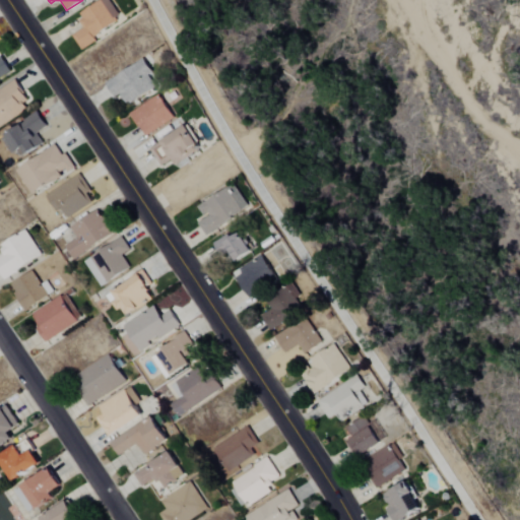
[(81,51),(98,42),(94,36),(121,22),(109,0),(105,0),(77,14),(85,29),(73,36),(81,51)]
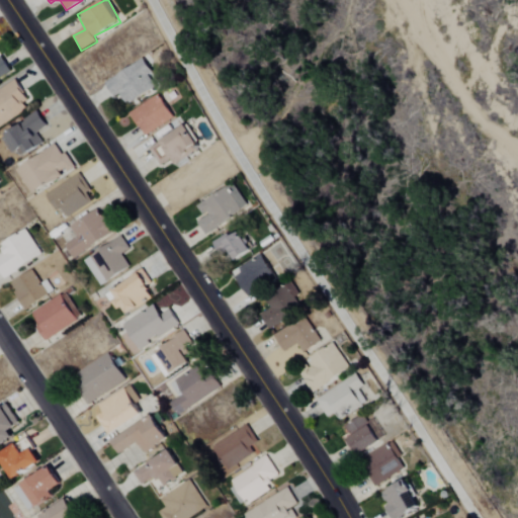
[(0,77),(10,71),(1,57),(0,58),(0,77)]
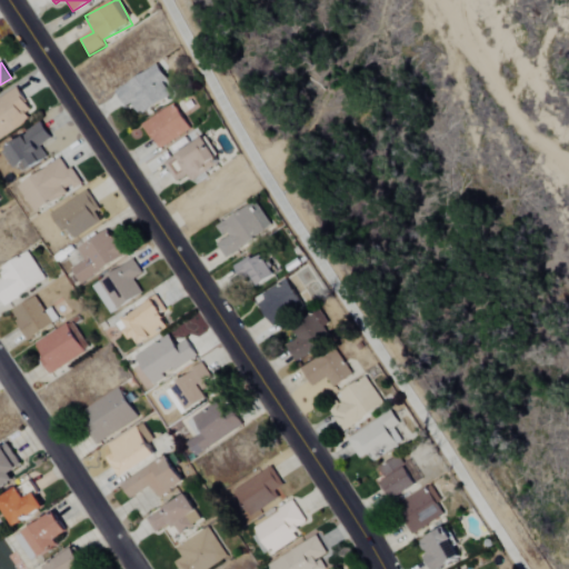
[(139,116),(171,98),(162,83),(167,81),(159,67),(116,90),(125,107),(132,103),(139,116)]
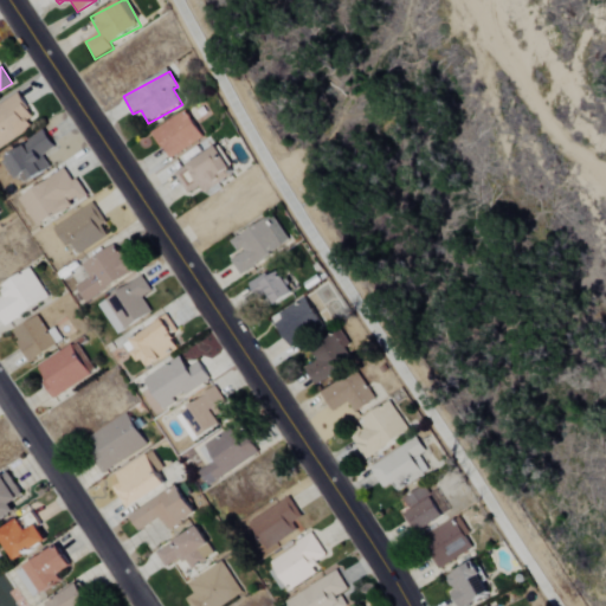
[(0,104),(0,149),(37,124),(15,95),(0,104)]
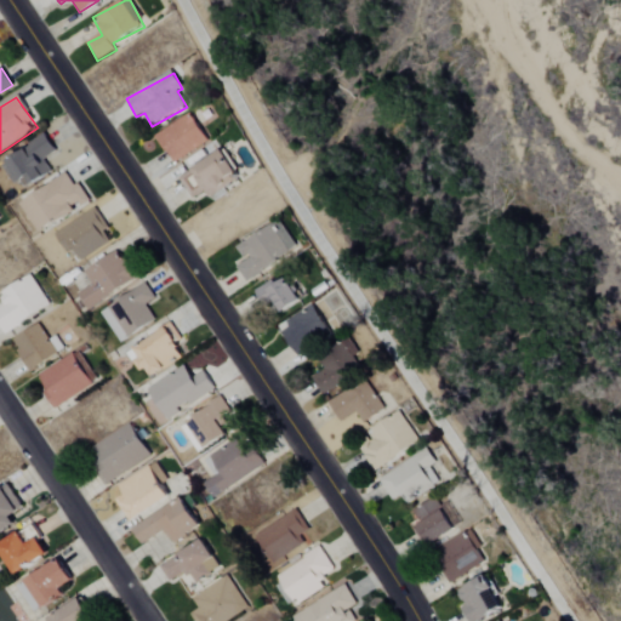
[(172,164),(208,142),(189,114),(154,136),(172,164)]
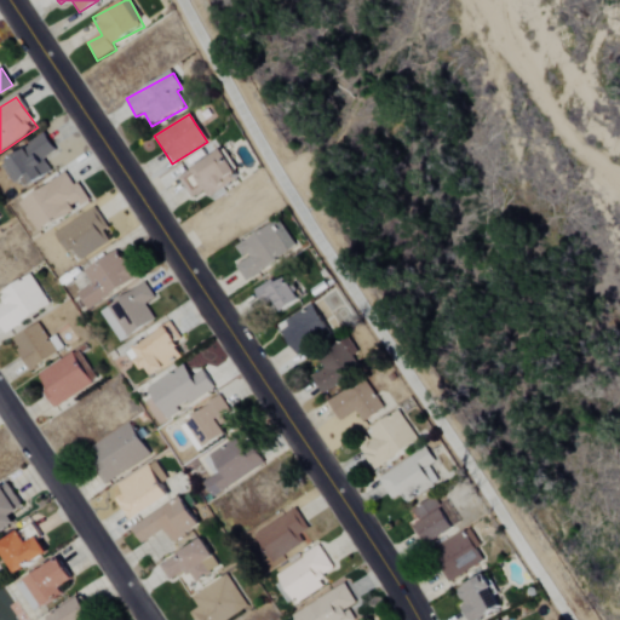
[(55,151),(46,135),(1,159),(17,189),(52,170),(45,156),(55,151)]
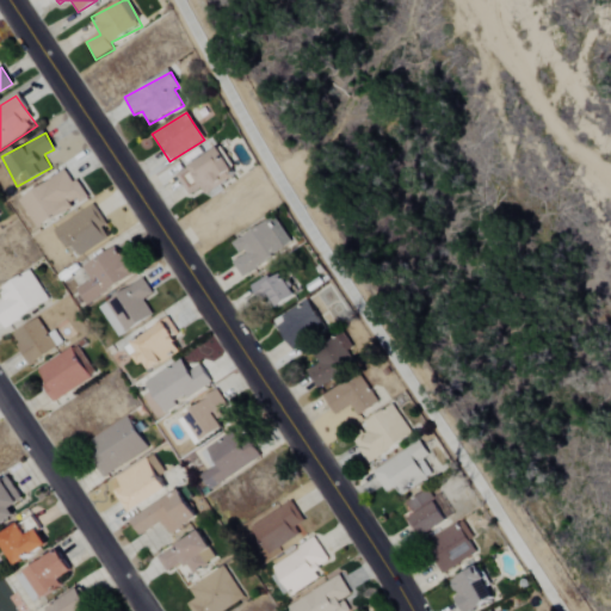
[(177,176),(190,196),(202,189),(205,192),(234,173),(218,149),(177,176)]
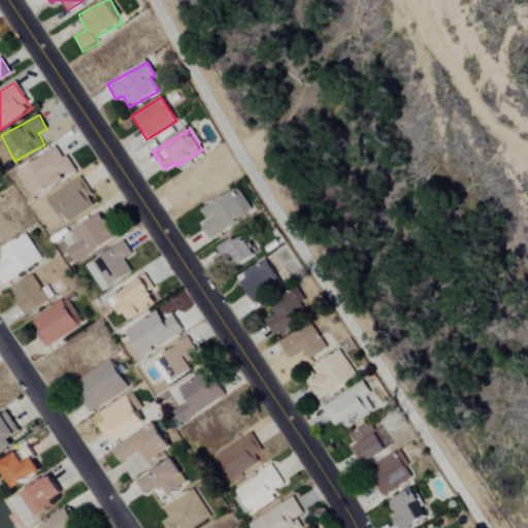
[(75,169),(58,143),(15,172),(33,198),(75,169)]
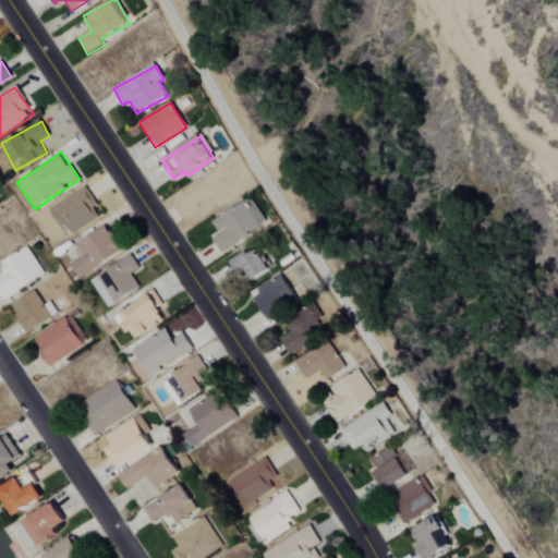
[(100,214),(84,187),(49,208),(65,235),(100,214)]
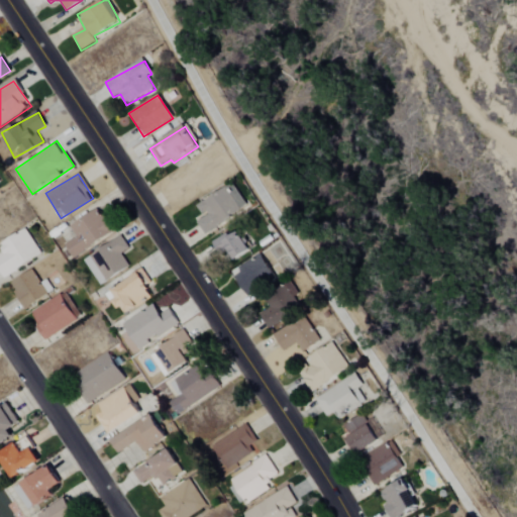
[(246,205),(231,181),(197,204),(202,212),(194,218),(204,233),(246,205)]
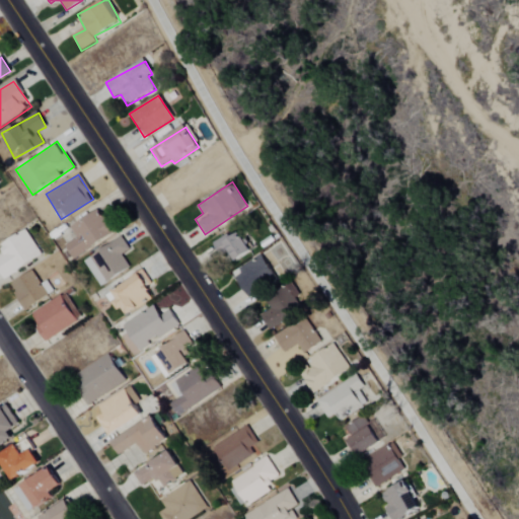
[(67,227),(73,236),(64,242),(73,257),(116,231),(100,207),(67,227)]
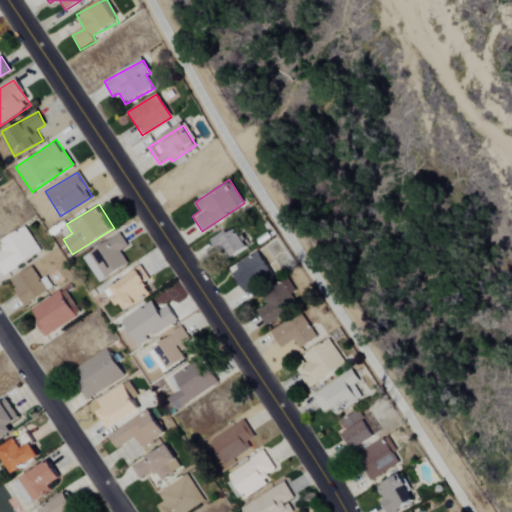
[(41,250),(25,225),(0,241),(0,247),(2,251),(0,252),(0,267),(5,275),(41,250)]
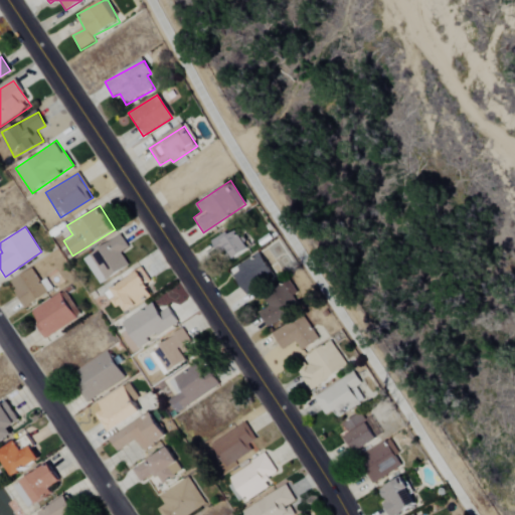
[(247,247),(234,226),(211,239),(224,262),(247,247)]
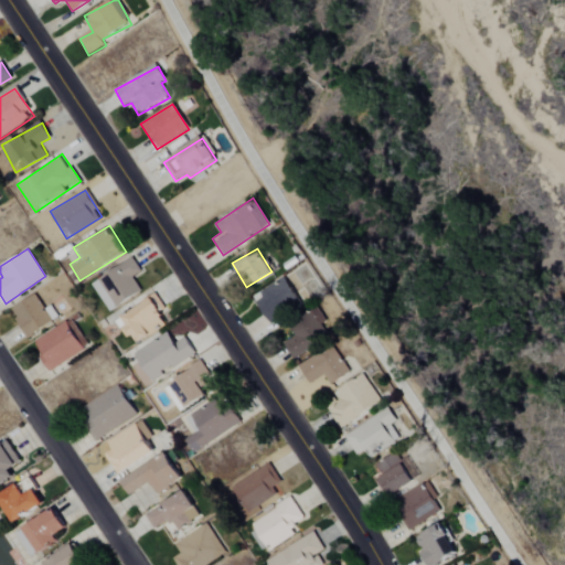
[(92,284),(109,310),(140,289),(134,279),(142,273),(131,256),(112,270),(92,284)]
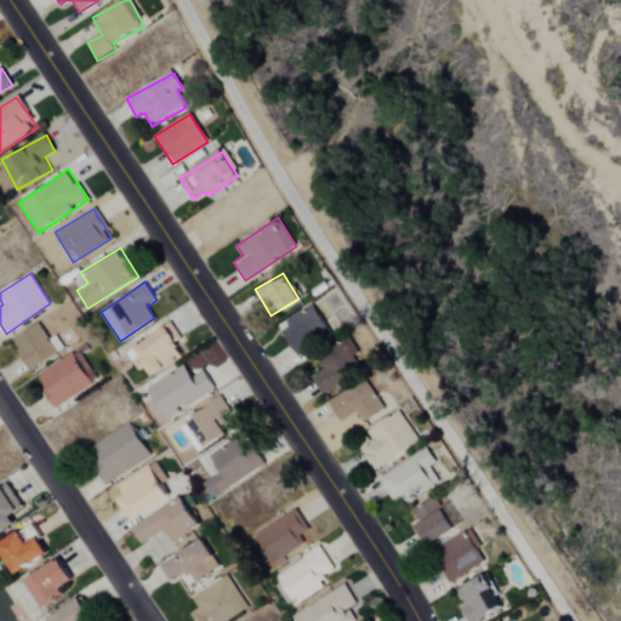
[(277,325),(296,354),(329,332),(311,303),(277,325)]
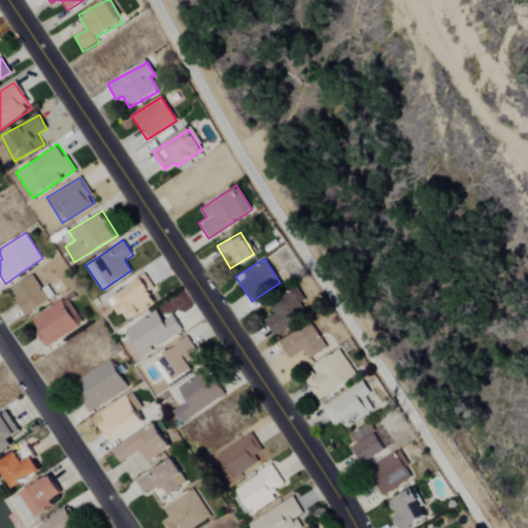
[(9,291),(27,315),(53,295),(35,271),(9,291)]
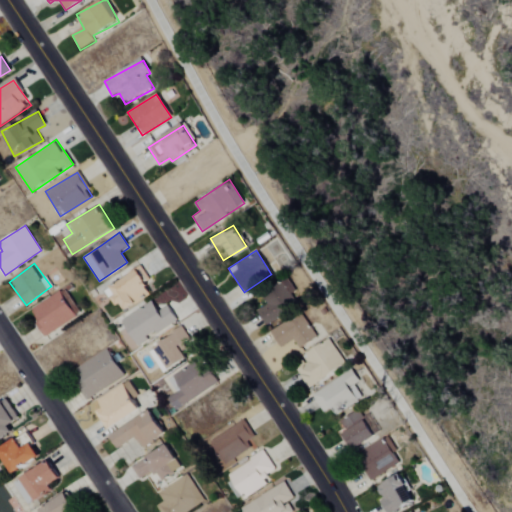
[(119,310),(149,295),(144,284),(149,281),(143,268),(107,286),(119,310)]
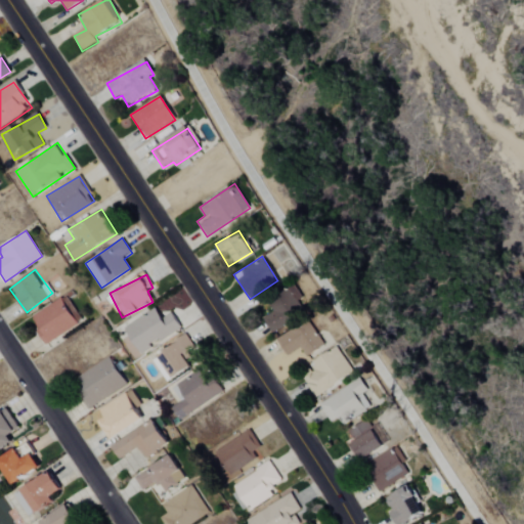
[(264,316),(272,330),(300,314),(294,303),(302,299),(294,285),(266,301),(272,311),(264,316)]
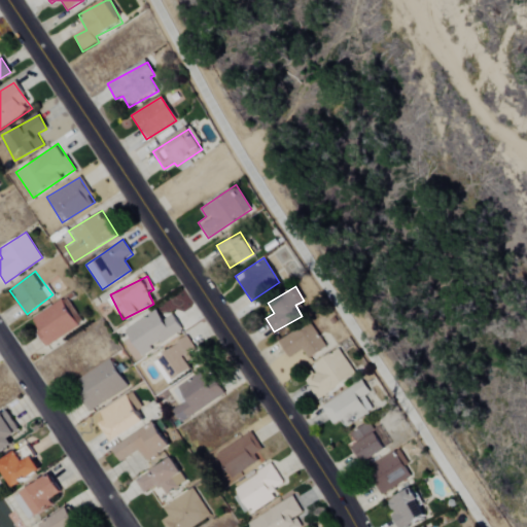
[(82,324),(67,297),(30,318),(45,346),(82,324)]
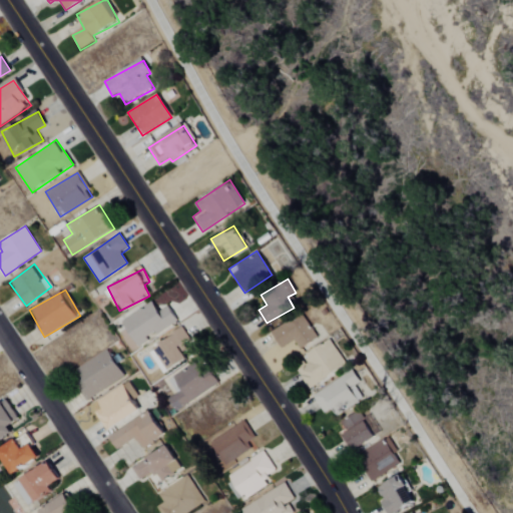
[(167,304),(157,309),(152,301),(121,320),(137,347),(178,323),(167,304)]
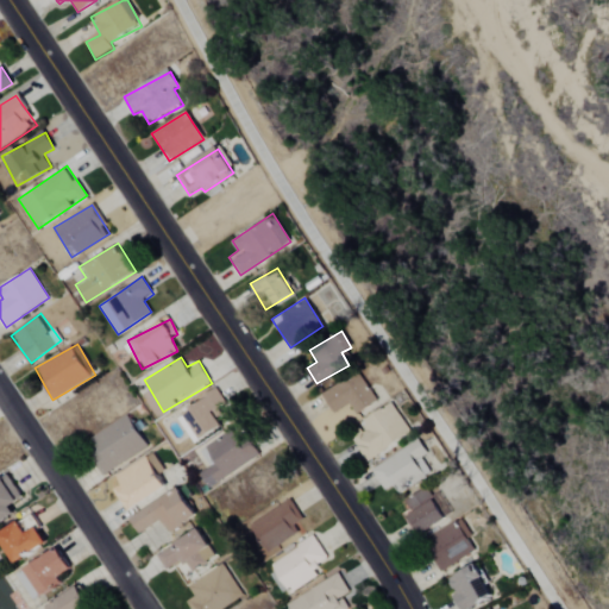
[(333,413),(347,405),(352,413),(375,401),(358,371),(321,393),(333,413)]
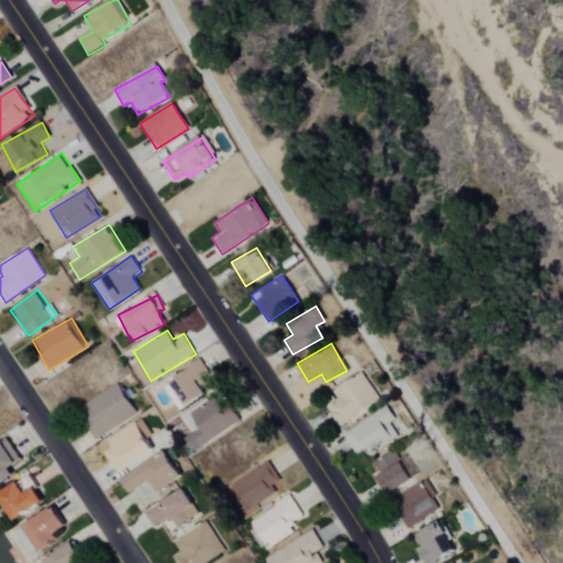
[(207,392),(200,381),(210,374),(200,360),(164,383),(180,409),(207,392)]
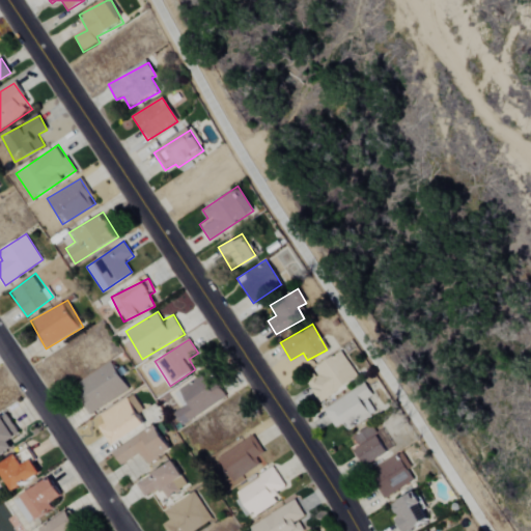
[(315,402),(358,380),(342,352),(300,374),(315,402)]
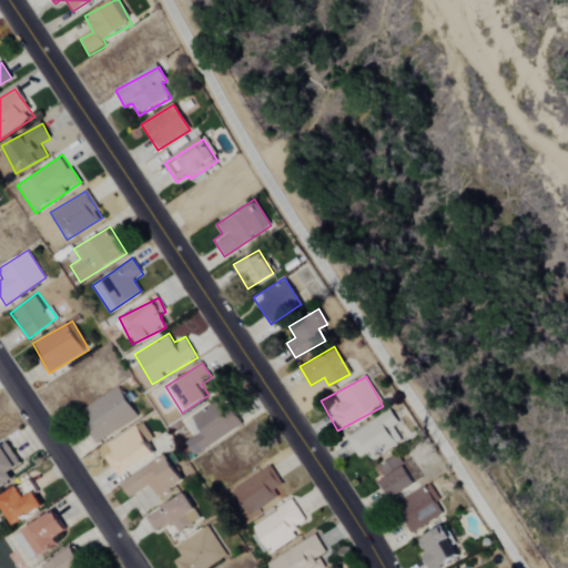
[(94,443),(138,416),(120,386),(84,407),(90,418),(83,423),(94,443)]
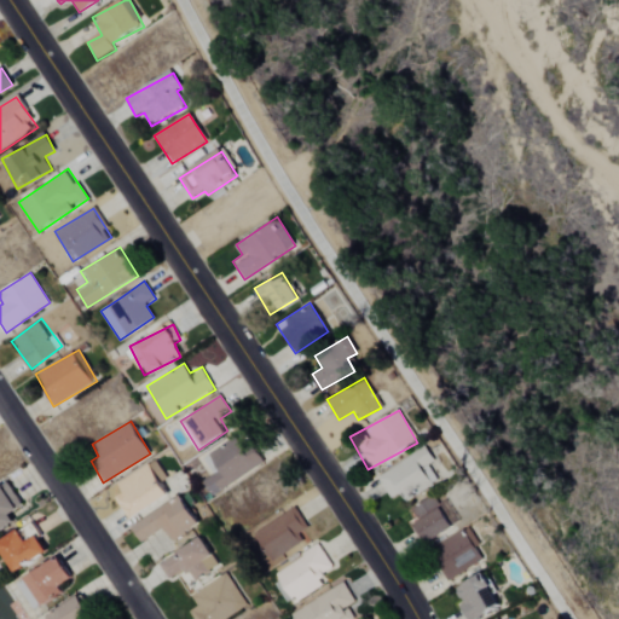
[(265,464),(253,443),(243,449),(236,435),(203,455),(213,472),(202,478),(213,496),(265,464)]
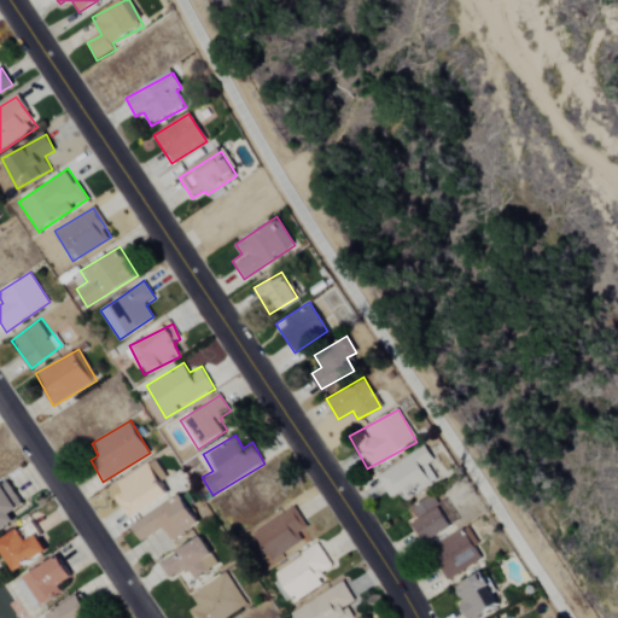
[(407,501),(436,479),(426,466),(435,460),(421,443),(375,478),(391,497),(398,491),(407,501)]
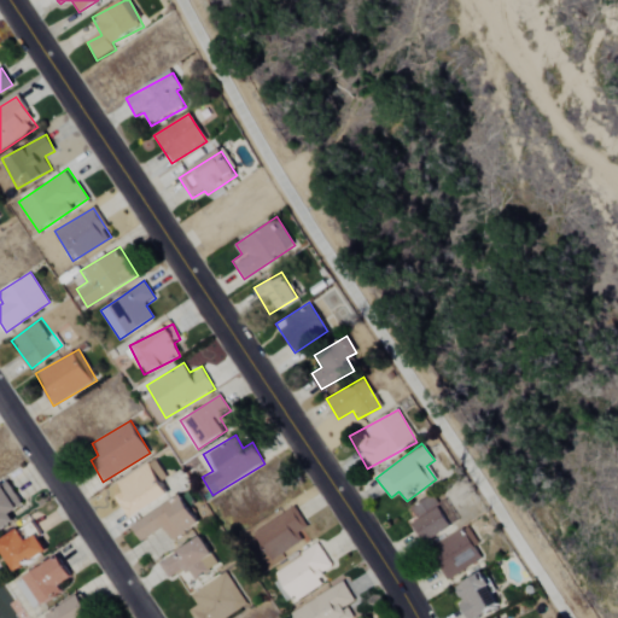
[(129,518),(170,490),(151,460),(118,482),(123,490),(115,496),(129,518)]
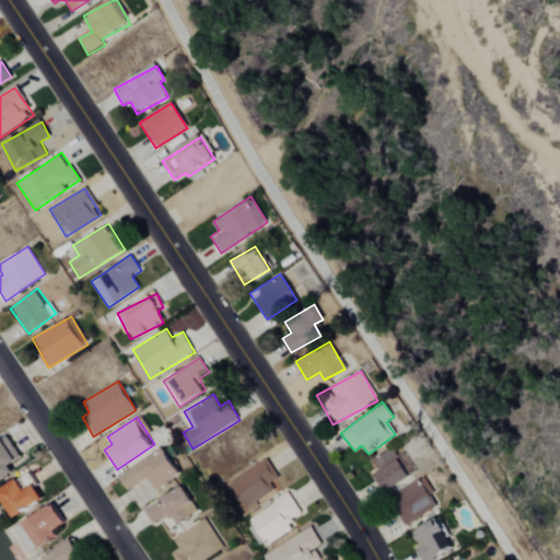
[(0,436),(0,480),(15,470),(10,462),(20,455),(7,433),(0,436)]
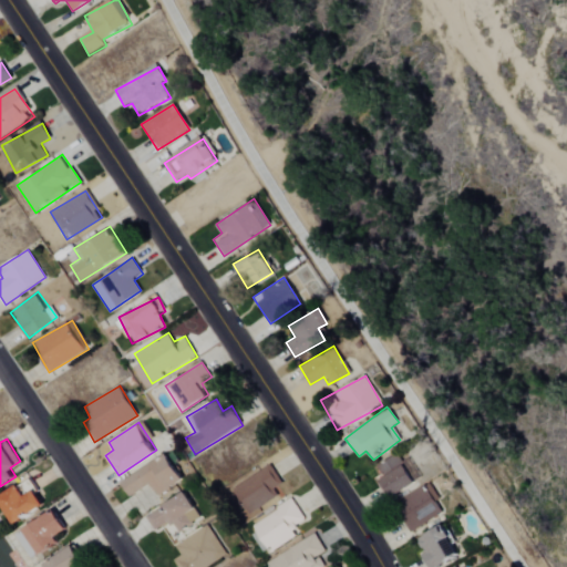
[(408,459),(402,462),(397,453),(372,468),(390,497),(420,478),(408,459)]
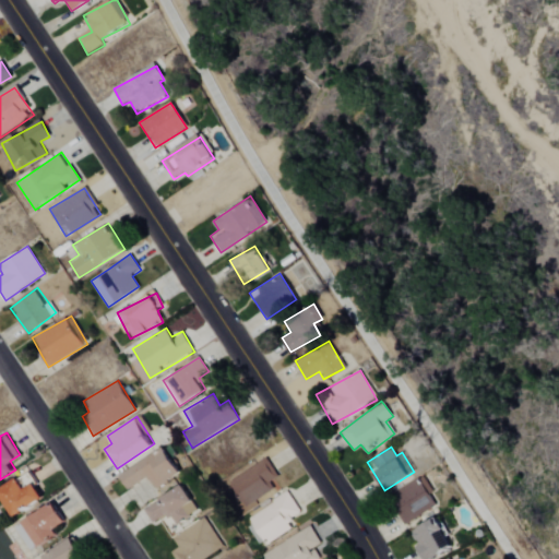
[(121,474),(131,490),(150,478),(156,488),(180,473),(165,448),(121,474)]
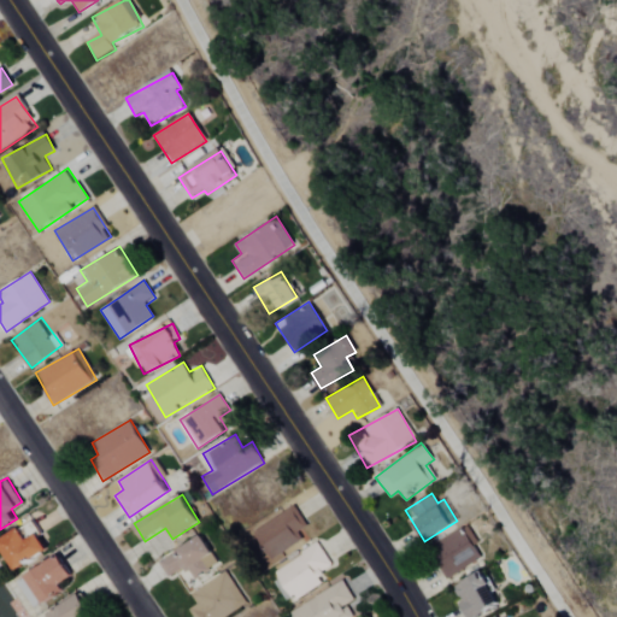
[(270,560),(303,536),(298,529),(307,523),(294,505),(252,534),(270,560)]
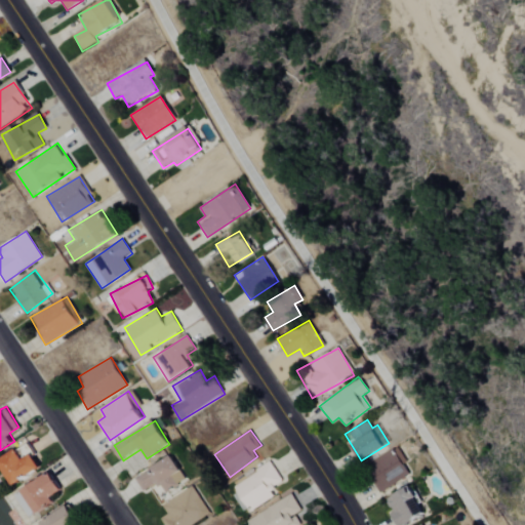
[(363,466),(379,491),(409,473),(394,447),(363,466)]
